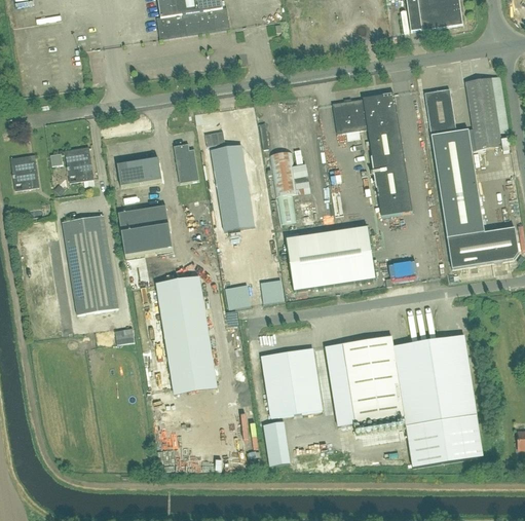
[(157,0),(159,16),(155,16),(159,38),(229,28),(226,6),(222,6),(220,0),(157,0)]
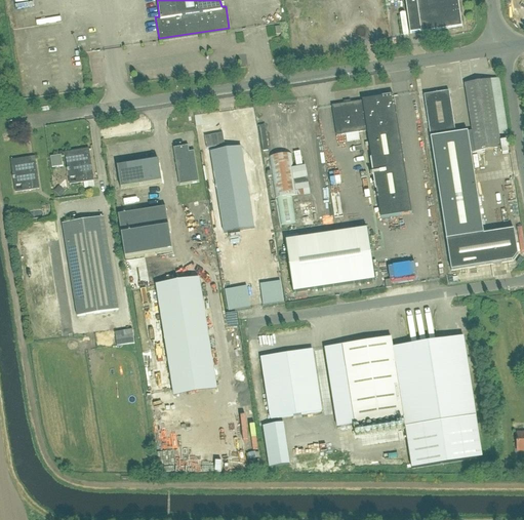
[(405,0),(409,30),(460,23),(457,0),(405,0)]
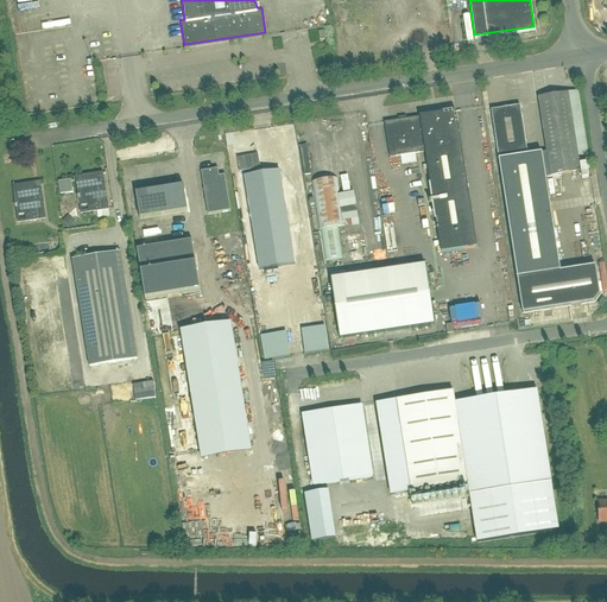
[(545,146),(549,172),(580,168),(577,152),(587,151),(577,88),(537,94),(545,146)]
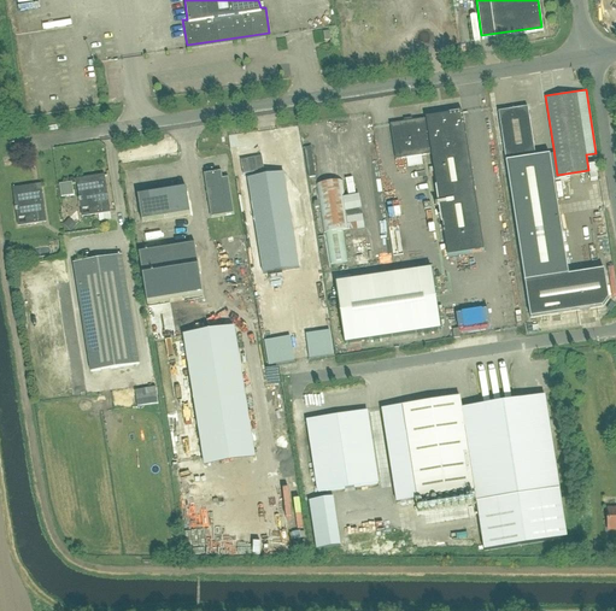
[(563,269),(549,176),(557,175),(553,148),(534,152),(527,103),(497,107),(523,275),(529,310),(602,299),(608,292),(603,263),(563,269)]
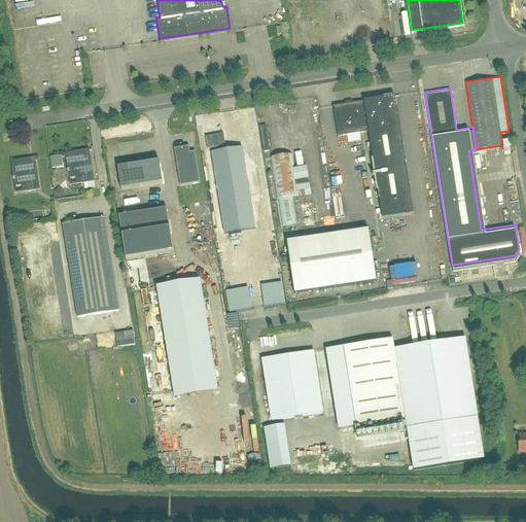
[(331,102),(337,133),(367,128),(381,215),(412,210),(393,93),(381,95),(381,93),(375,94),(375,96),(351,99),(350,97),(344,98),(344,100),(331,102)]
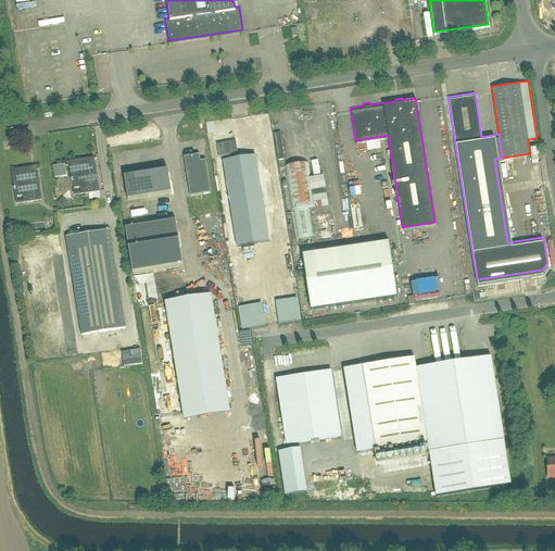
[(216,140),(218,153),(237,150),(235,137),(216,140)]
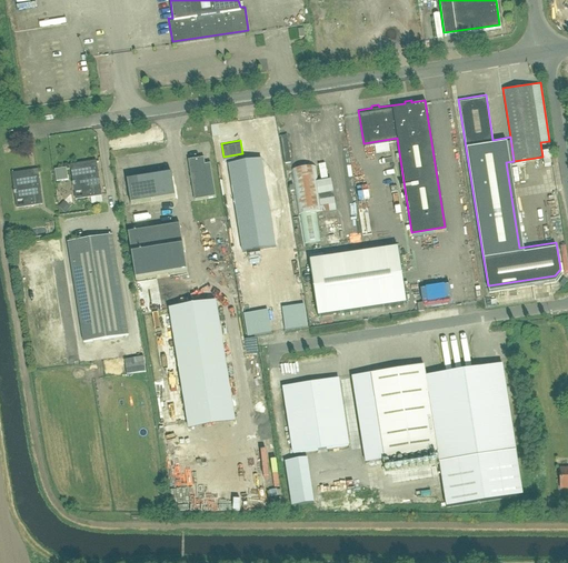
[(203,160),(202,153),(187,156),(193,197),(215,193),(209,159),(203,160)]
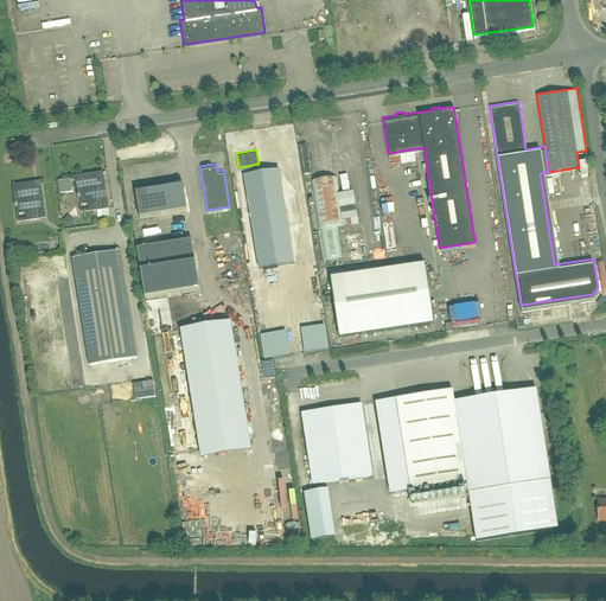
[(279,166),(242,171),(257,266),(293,260),(279,166)]
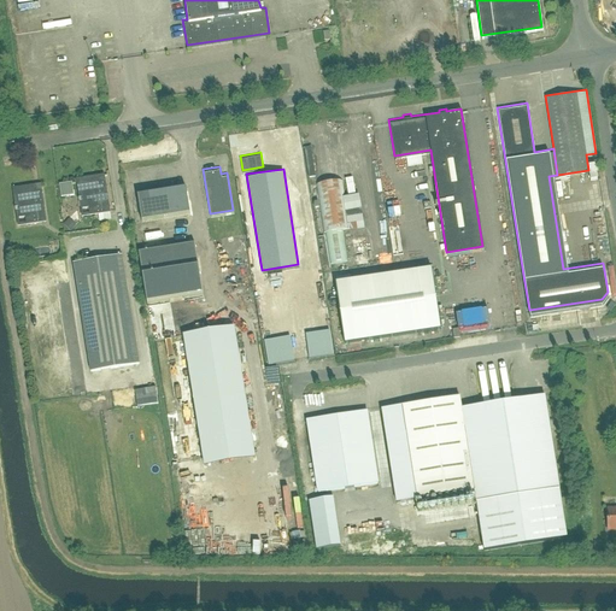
[(104,200),(106,200),(104,177),(98,177),(97,172),(94,174),(94,172),(77,175),(76,171),(76,172),(78,193),(77,193),(78,197),(80,197),(81,204),(88,203),(89,210),(104,207),(104,200)]
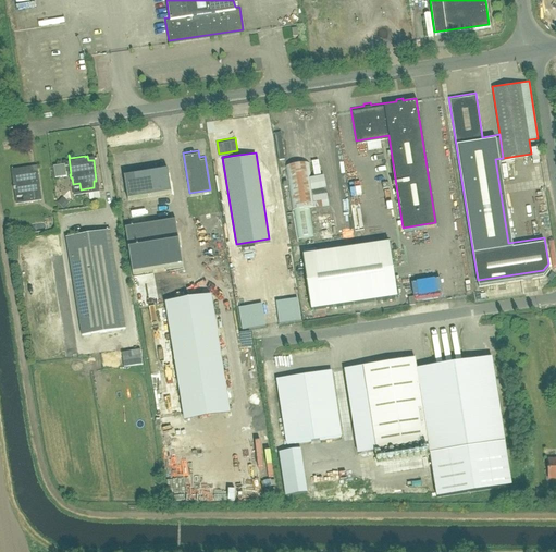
[(296,235),(313,232),(309,204),(314,203),(308,159),(284,162),(292,206),(296,235)]
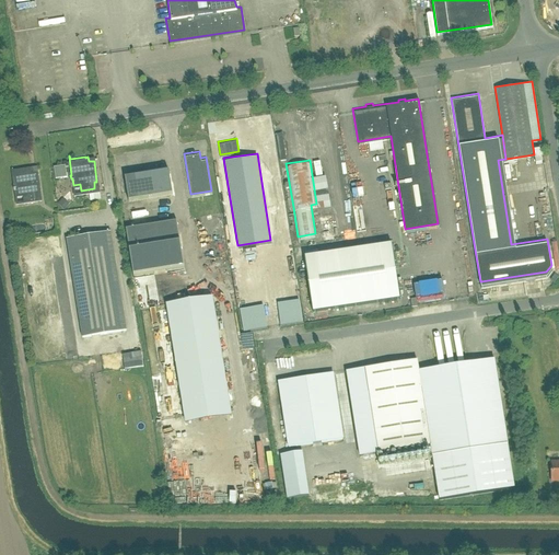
[(66,174),(65,162),(54,163),(55,175),(66,174)]
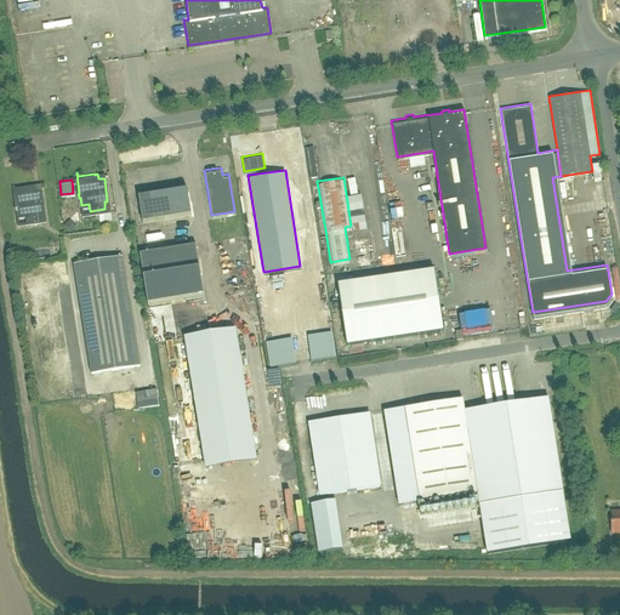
[(24,214),(26,221),(44,218),(40,187),(34,188),(33,183),(30,183),(13,186),(13,182),(12,182),(16,204),(13,204),(15,208),(16,208),(17,215),(24,214)]
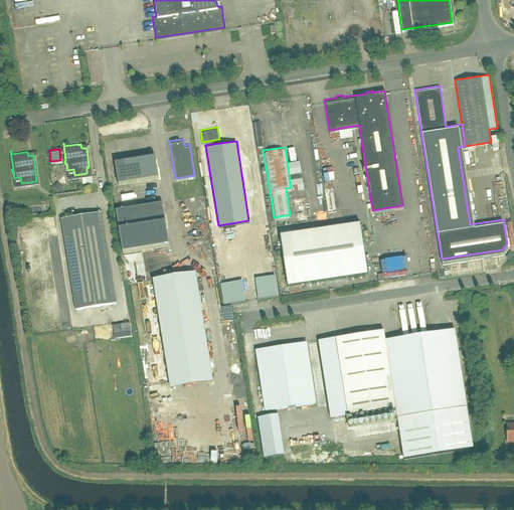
[(118,182),(158,175),(154,154),(114,160),(118,182)]
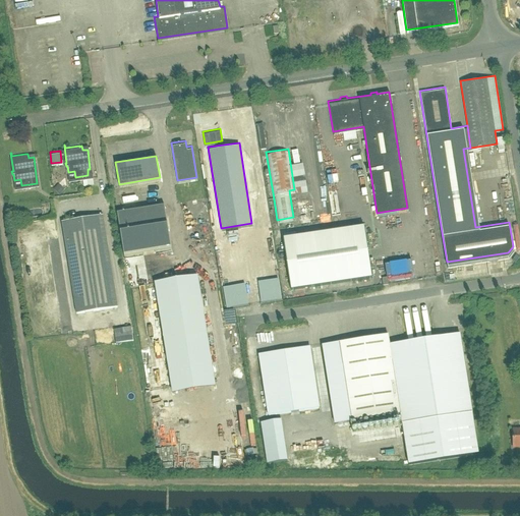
[(53,186),(58,191),(62,186),(56,181),(53,186)]
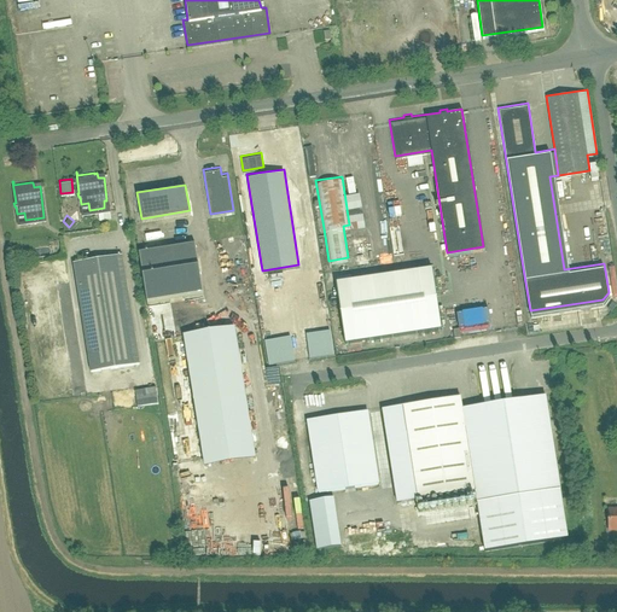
[(146,301),(203,291),(195,239),(138,248),(146,301)]
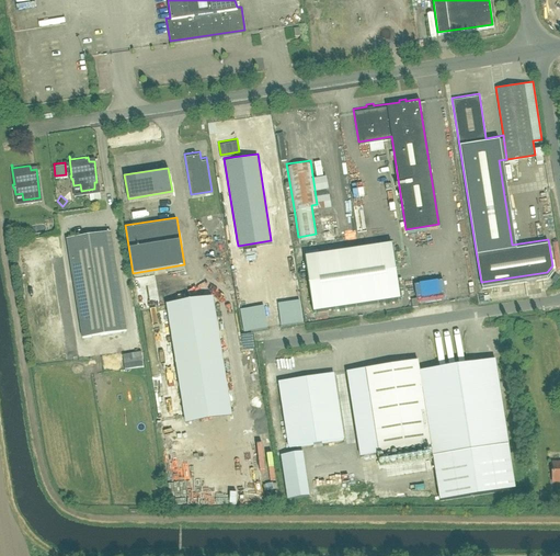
[(102,230),(102,229),(106,228),(106,227),(69,234),(73,234),(73,235),(66,236),(81,335),(125,327),(110,229),(102,230)]
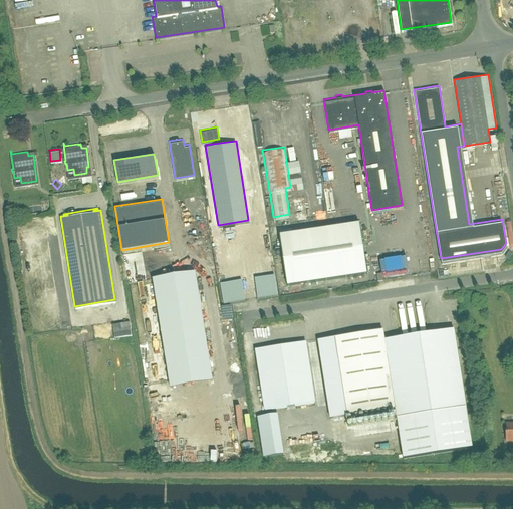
[(288,282),(368,270),(361,220),(280,232),(288,282)]
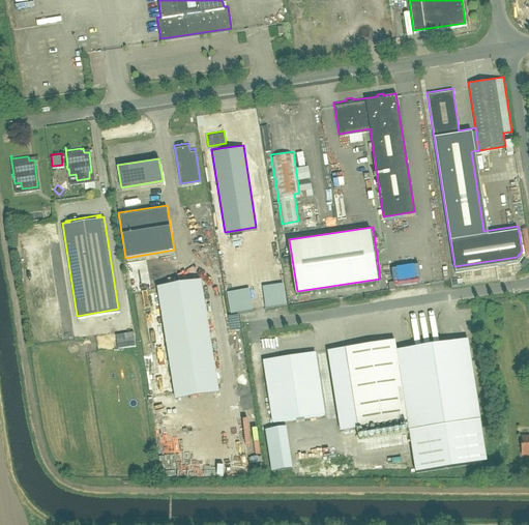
[(381,271),(394,269),(391,255),(378,257),(381,271)]
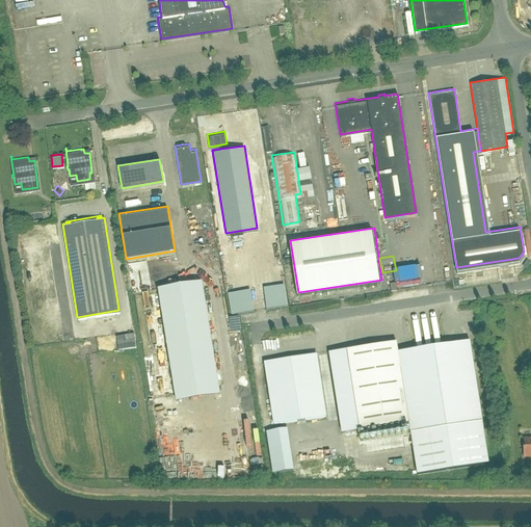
[(148,260),(149,274),(160,274),(159,259),(148,260)]
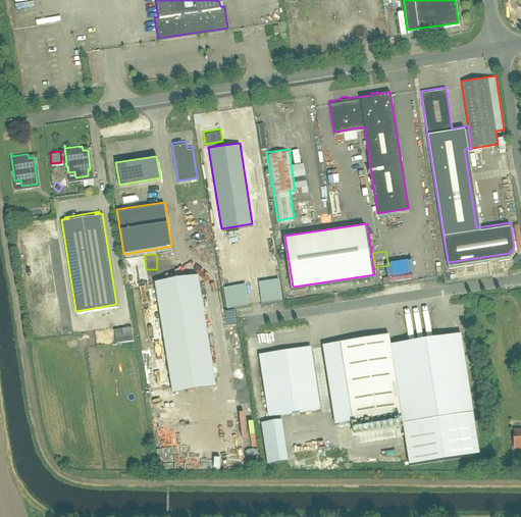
[(197,272),(154,279),(171,381),(213,374),(197,272)]
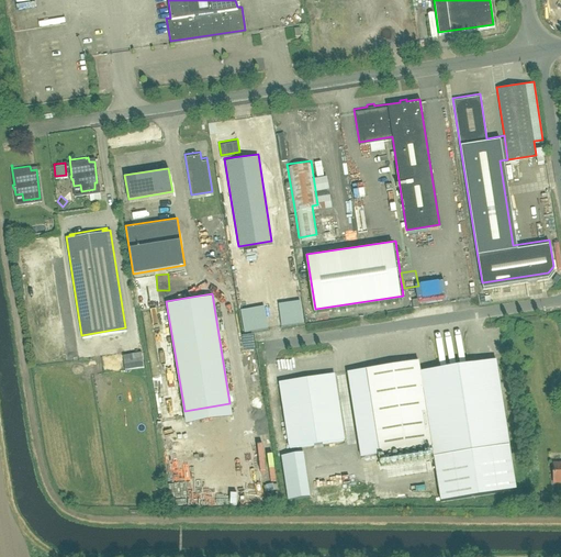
[(124,367),(143,364),(141,349),(122,352),(124,367)]
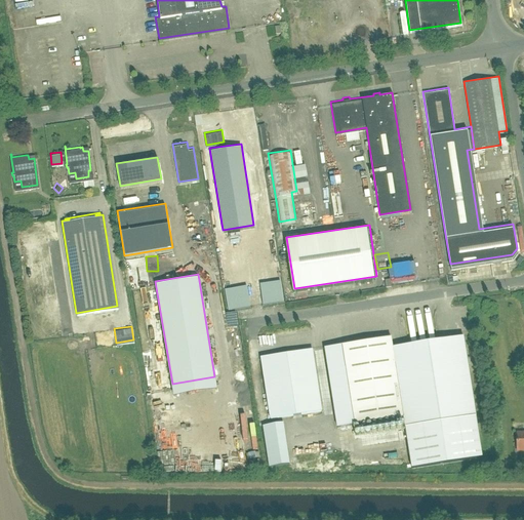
[(341,343),(324,345),(336,424),(354,422),(403,413),(404,424),(411,465),(481,454),(475,413),(462,334),(462,333),(437,337),(408,343),(392,345),(391,334),(341,343)]
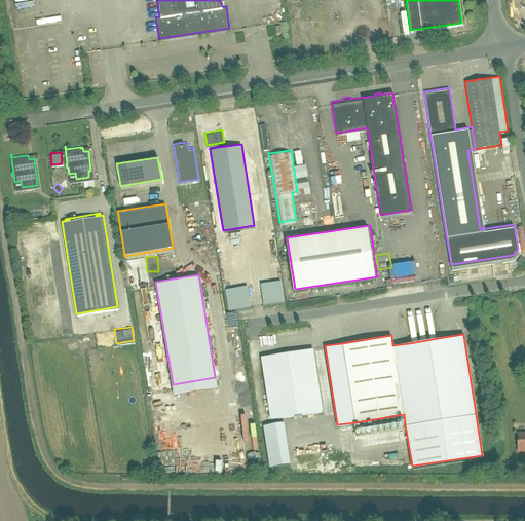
[(270,416),(322,408),(311,347),(261,356),(270,416)]
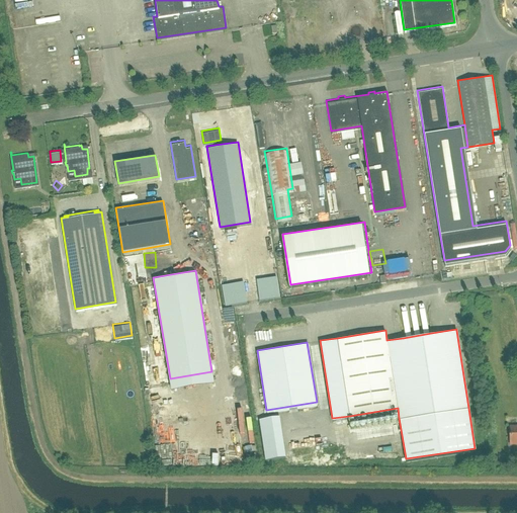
[(279,414),(258,417),(265,457),(285,454),(279,414)]
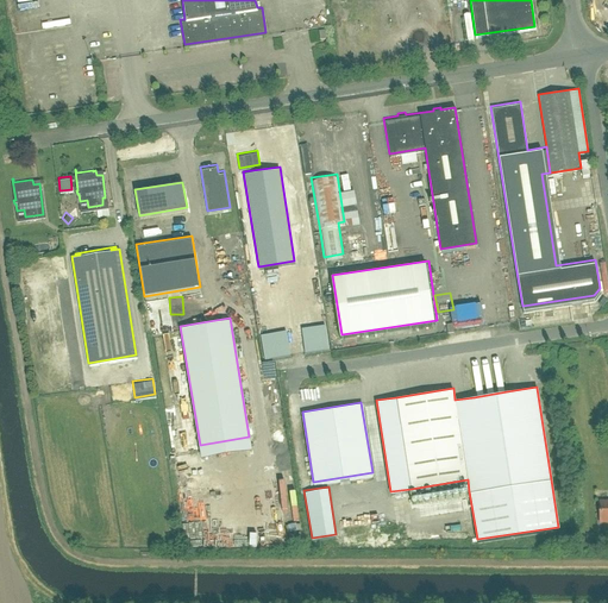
[(188,492),(188,517),(199,517),(199,523),(207,523),(207,515),(212,515),(212,492),(188,492)]
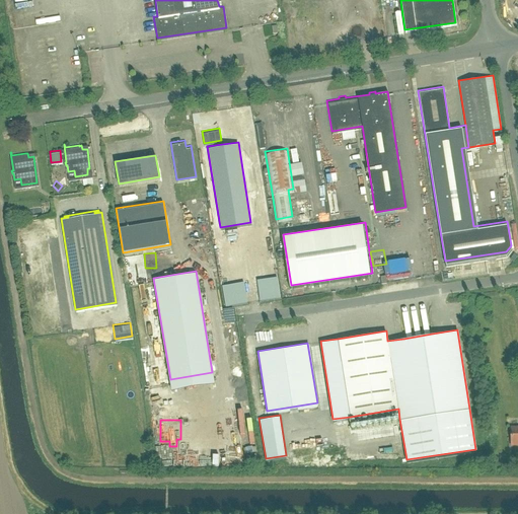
[(224,432),(224,446),(237,446),(237,432),(224,432)]
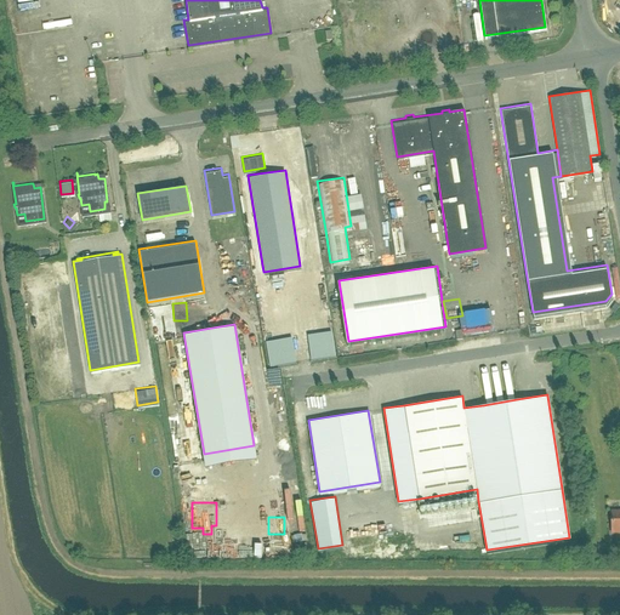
[(285,545),(285,536),(267,536),(268,551),(291,550),(291,545),(285,545)]
